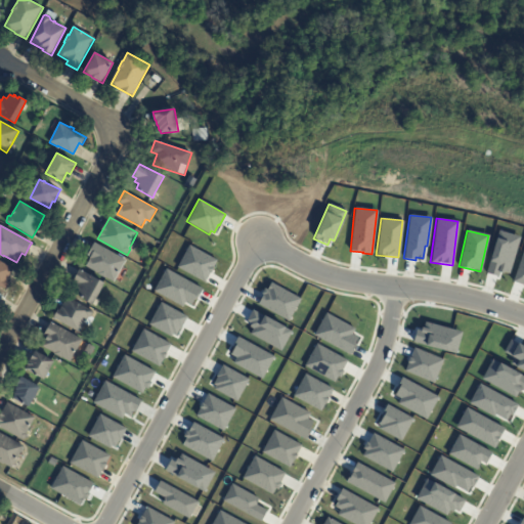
[(519,237),(508,273),(503,271),(501,273),(499,272),(497,277),(484,273),(497,230),(519,237)]
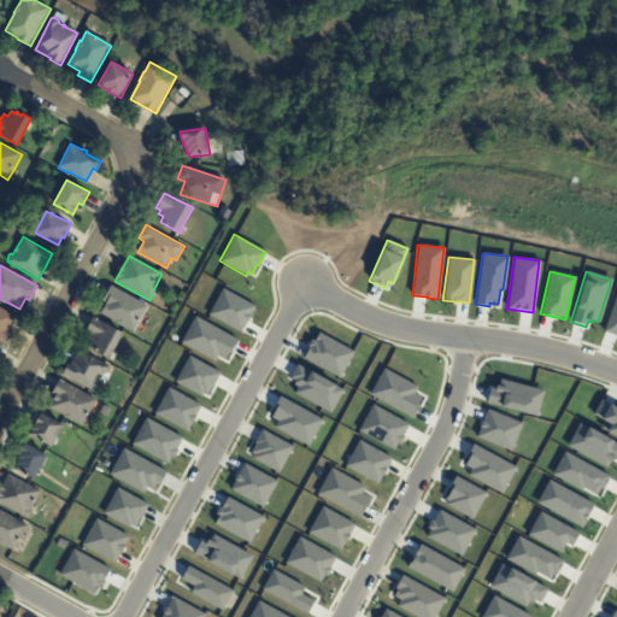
[(145,313),(134,333),(101,313),(107,303),(104,300),(111,286),(148,307),(145,313)]
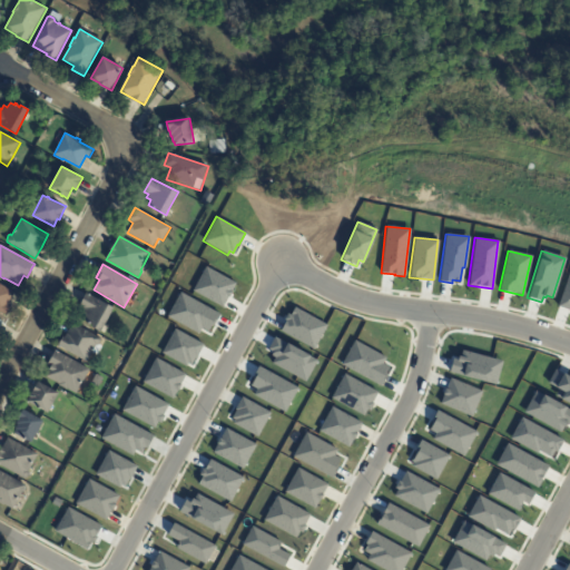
[(192,291),(222,307),(227,296),(228,297),(232,292),(231,291),(235,283),(205,266),(192,291)]
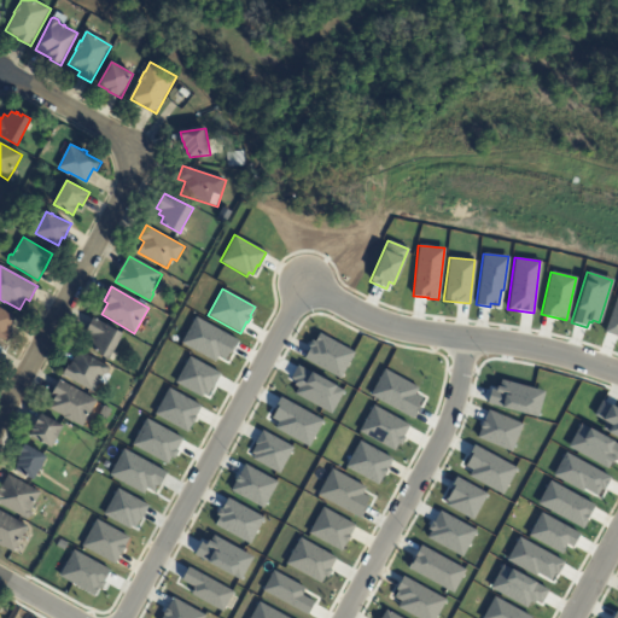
[(617,337),(604,332),(617,290),(617,337)]
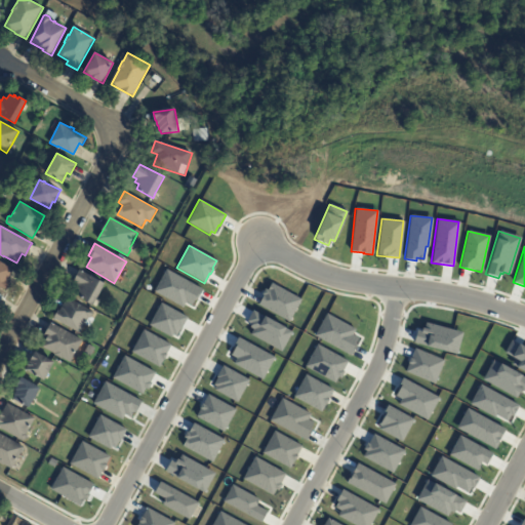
[(12,271),(7,282),(10,283),(6,291),(0,287),(0,263),(13,270),(12,271)]
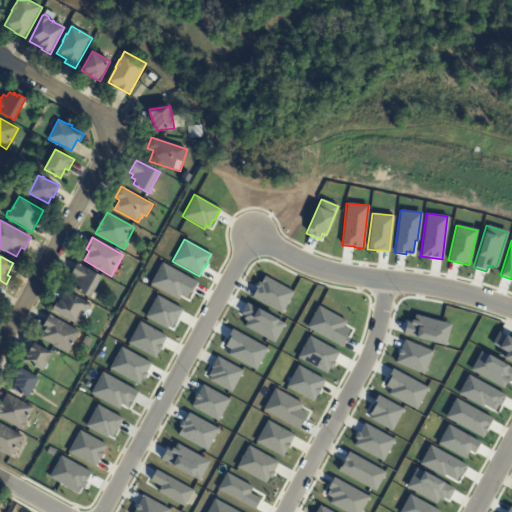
[(161,262),(197,282),(191,293),(189,292),(186,298),(180,295),(178,300),(149,284),(161,262)]
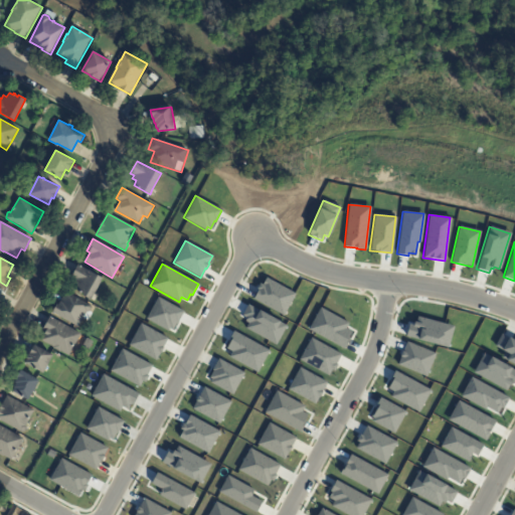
[(95,294),(93,299),(79,293),(80,292),(72,288),(76,280),(72,277),(78,266),(103,278),(95,294)]
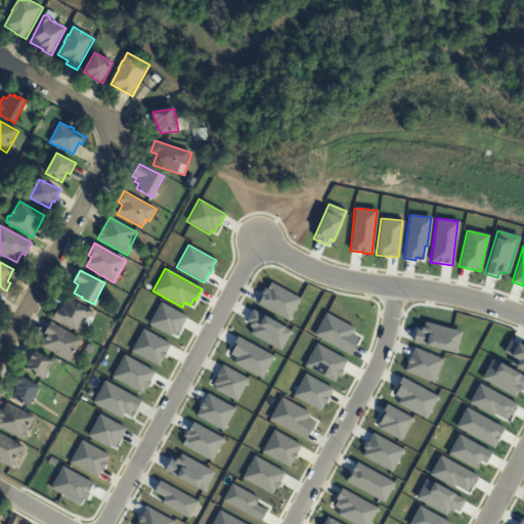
[(257,304),(262,294),(261,294),(264,289),(266,290),(270,282),(300,299),(288,321),(257,304)]
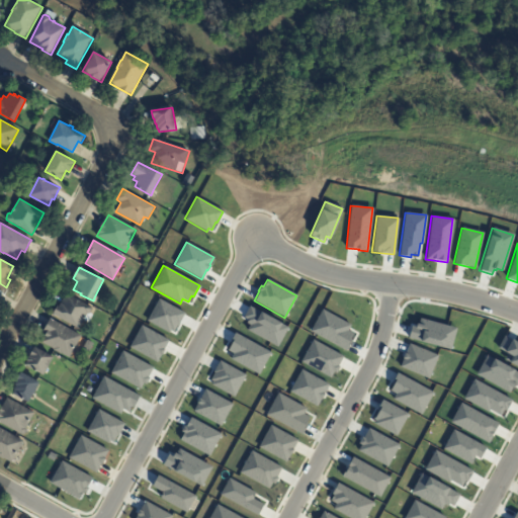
[(91,308),(92,308),(93,310),(91,314),(94,315),(89,323),(84,321),(79,329),(53,315),(58,306),(60,307),(67,293),(91,308)]
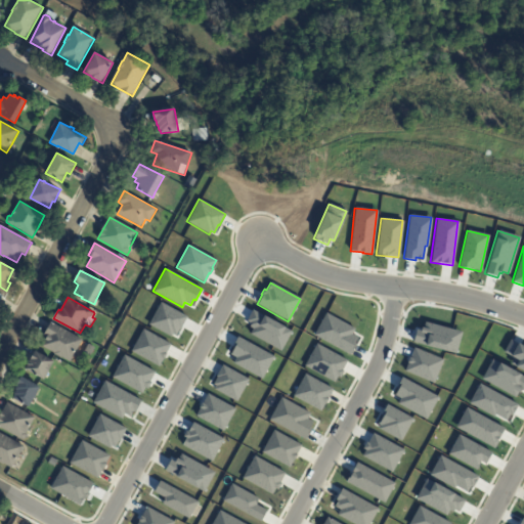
[(148,324),(160,303),(185,317),(175,336),(172,334),(170,337),(148,324)]
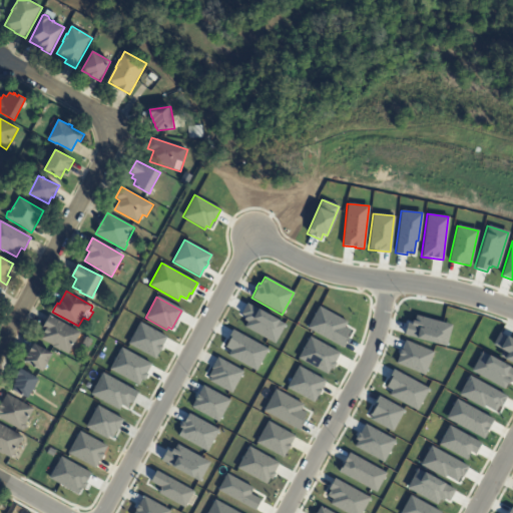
[(246,303),(285,324),(274,344),(243,327),(246,322),(243,320),(244,317),(240,314),(246,303)]
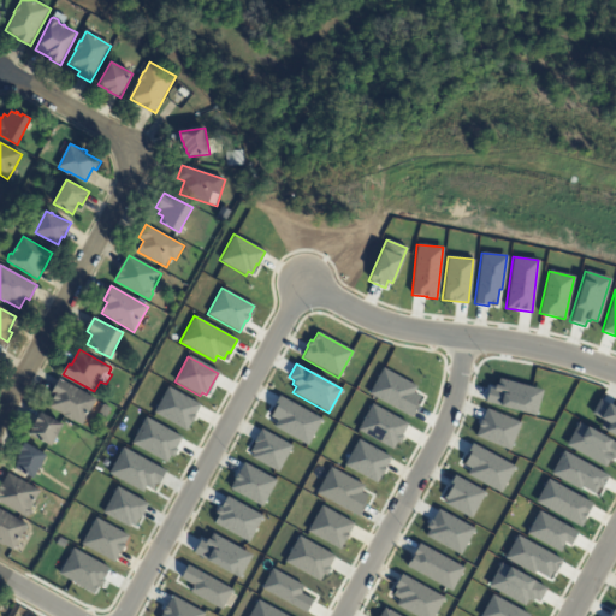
[(383,367),(368,394),(410,418),(418,404),(416,403),(420,396),(413,392),(416,386),(383,367)]
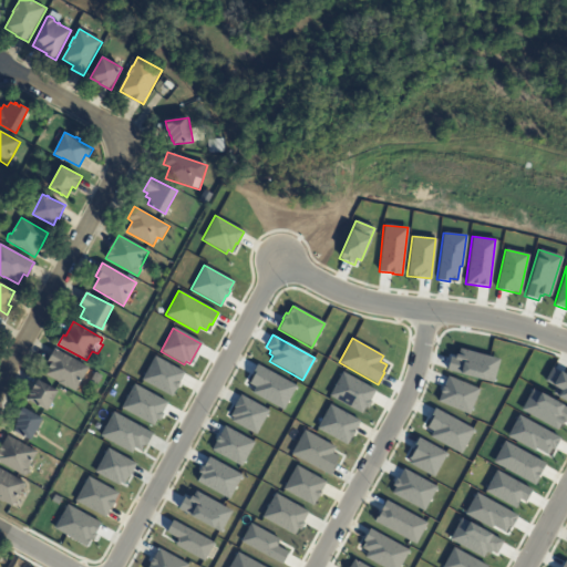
[(498,359),(493,382),(446,370),(450,357),(454,358),(455,354),(457,354),(459,348),(498,359)]
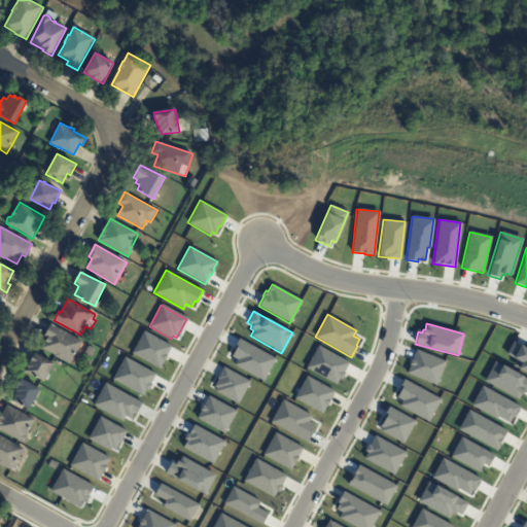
[(82,344),(71,364),(63,359),(63,360),(56,357),(56,355),(42,348),(44,344),(42,343),(44,340),(46,341),(47,339),(44,337),(51,325),(83,342),(82,344)]
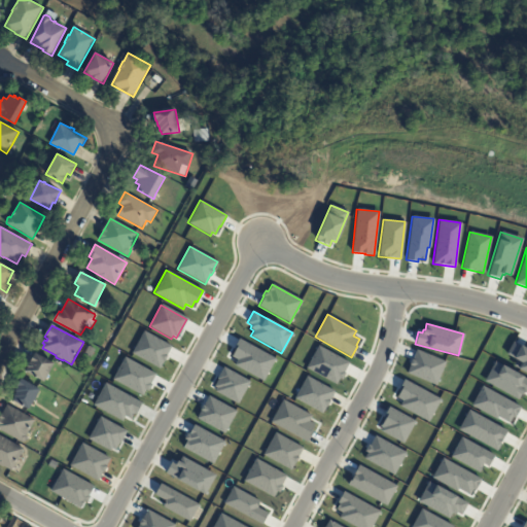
[(143,330),(171,346),(166,355),(167,356),(160,369),(131,353),(143,330)]
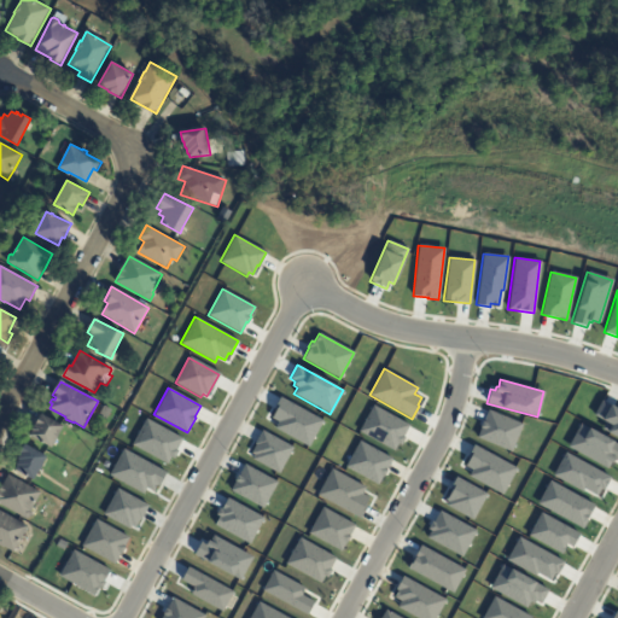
[(274,427),(308,447),(322,420),(280,396),(272,409),(274,410),(270,418),(278,421),(274,427)]
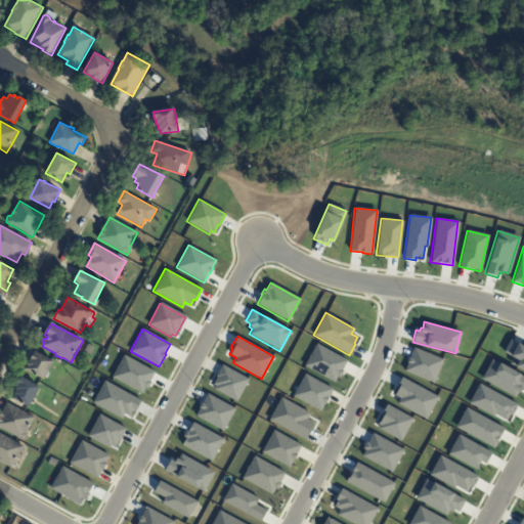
[(523,346),(510,339),(503,352),(513,357),(510,362),(515,365),(514,366),(523,372),(523,346)]
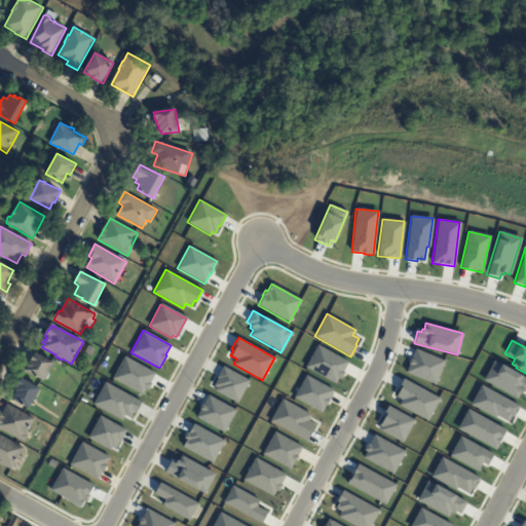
[(85,353),(89,345),(96,349),(91,357),(85,353)]
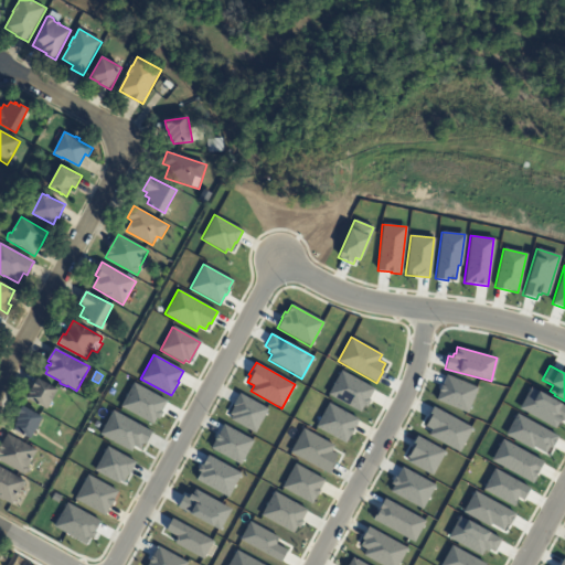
[(341,371),(328,394),(359,412),(363,405),(365,407),(370,400),(369,398),(374,388),(341,371)]
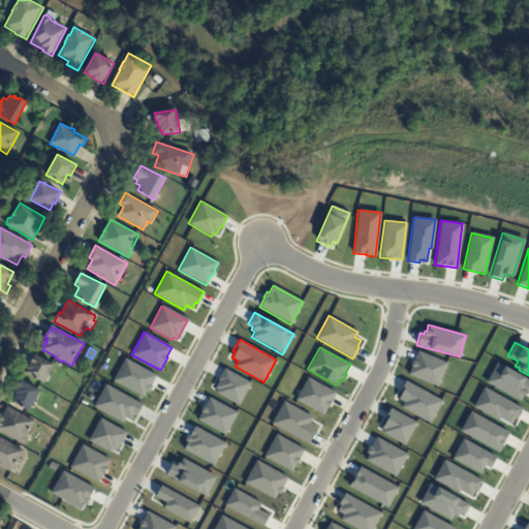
[(417,351),(407,374),(437,386),(446,363),(417,351)]
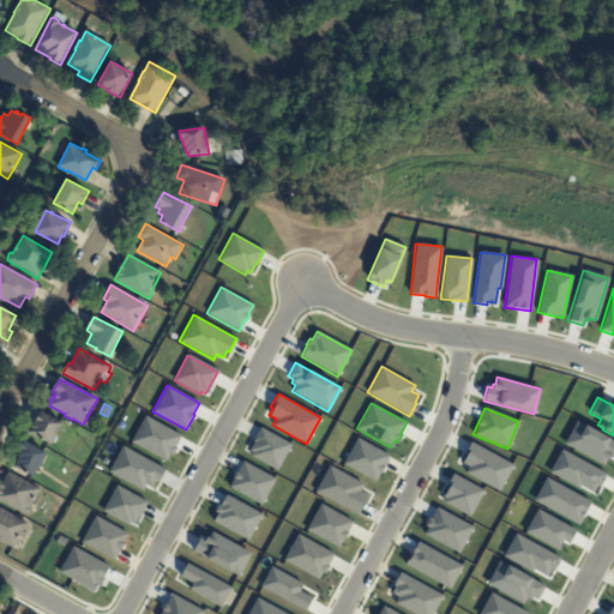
[(56,437),(52,445),(30,433),(42,411),(64,423),(56,437)]
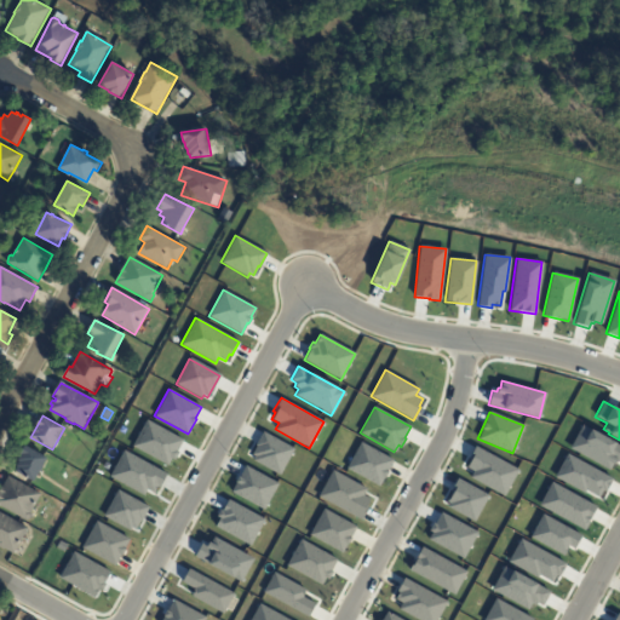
[(132,446),(147,419),(183,440),(177,451),(179,452),(173,460),(171,459),(167,465),(132,446)]
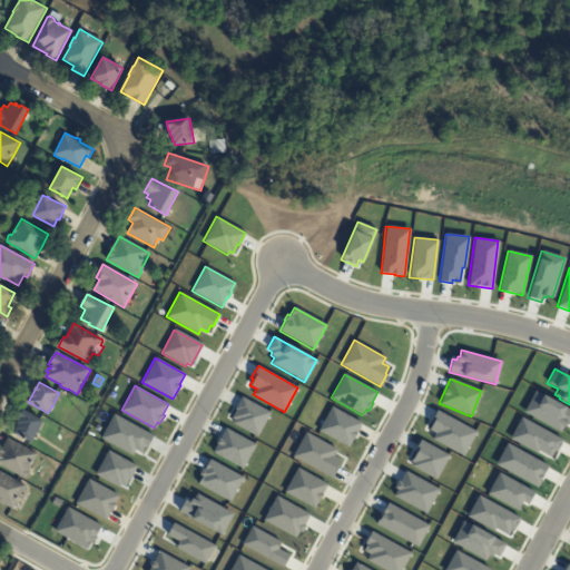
[(569,410),(534,391),(523,412),(560,432),(562,426),(564,428),(566,423),(569,425),(569,410)]
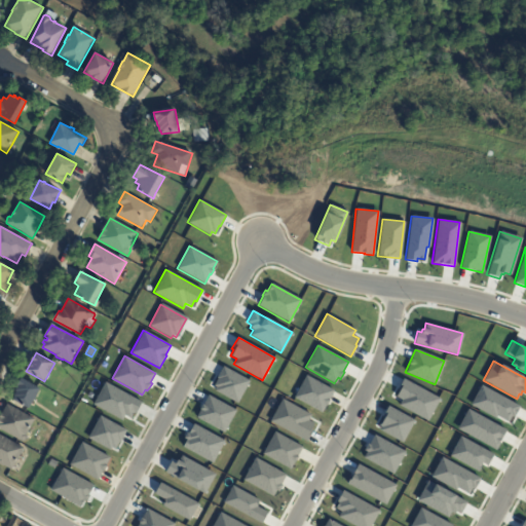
[(214,390),(236,403),(250,380),(223,366),(216,377),(217,378),(213,385),(216,387),(214,390)]
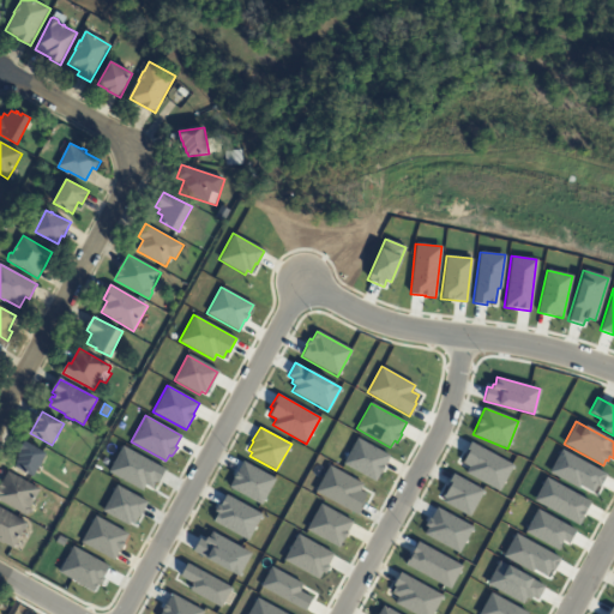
[(356,438),(342,464),(375,482),(389,456),(356,438)]
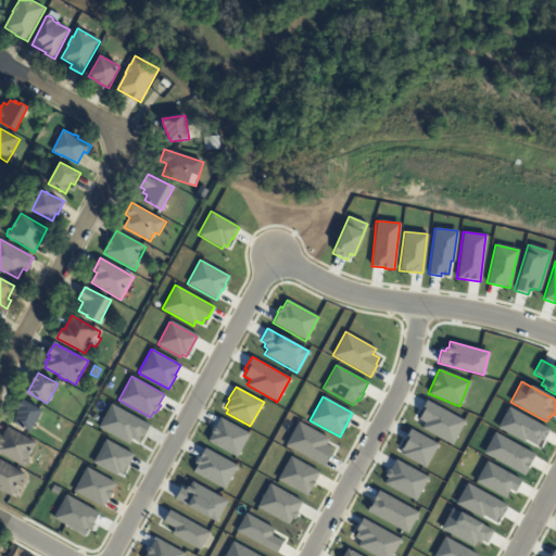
[(36,422),(30,432),(14,422),(16,419),(14,418),(17,413),(16,413),(20,407),(19,407),(23,400),(42,411),(36,422)]
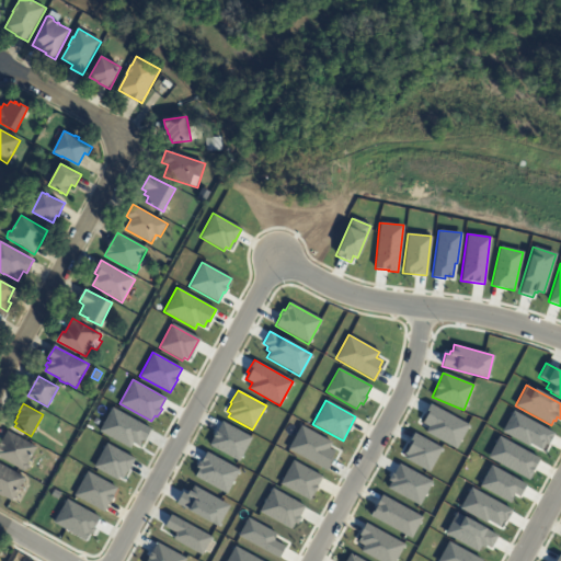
[(430,403),(423,415),(425,416),(422,423),(427,426),(424,432),(456,449),(469,425),(430,403)]
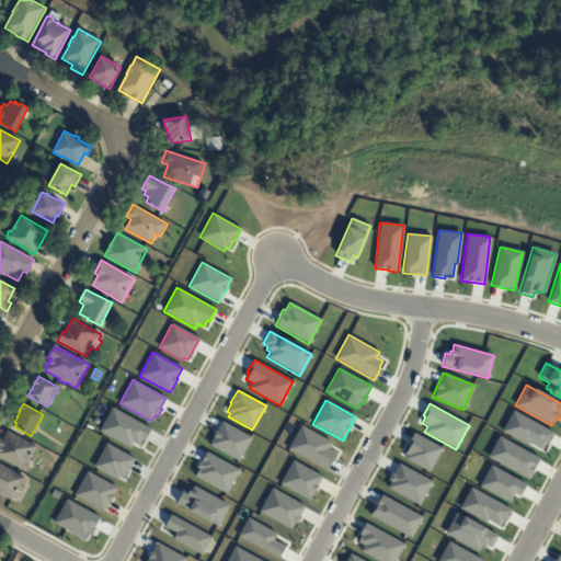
[(112,407),(151,428),(145,441),(142,439),(138,446),(133,443),(129,448),(99,431),(112,407)]
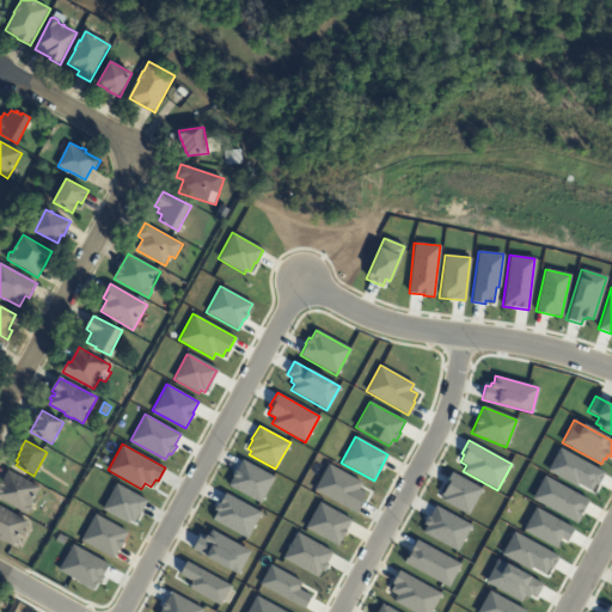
[(560,448),(546,471),(576,487),(577,484),(591,491),(594,484),(597,485),(604,472),(560,448)]
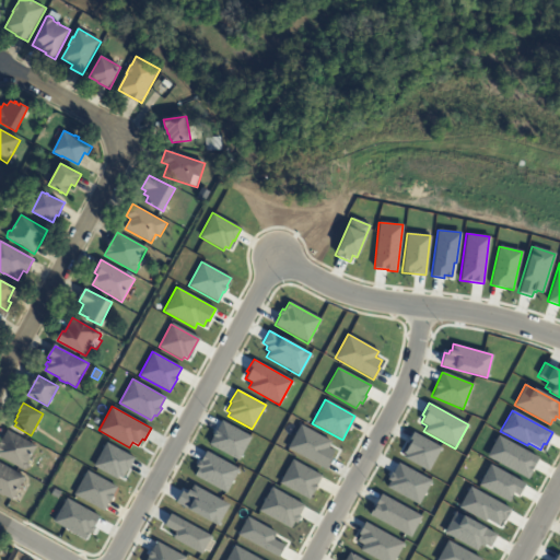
[(209,444),(237,459),(251,436),(221,420),(216,430),(212,435),(213,436),(209,444)]
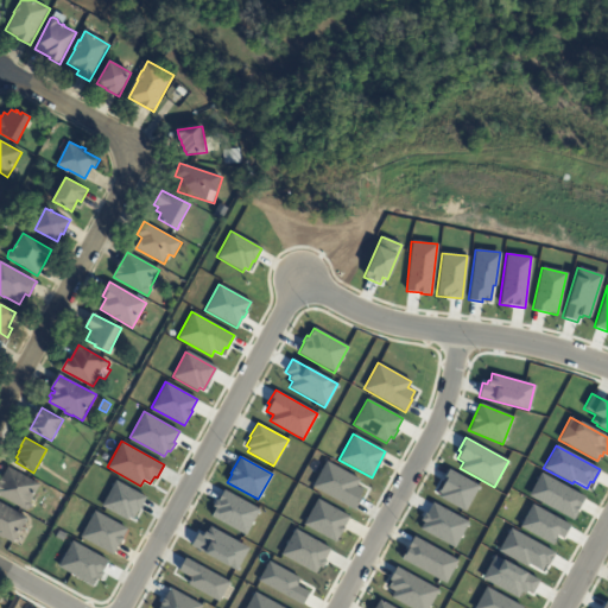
[(359,480),(356,486),(362,489),(359,495),(361,496),(354,510),(311,487),(325,461),(359,480)]
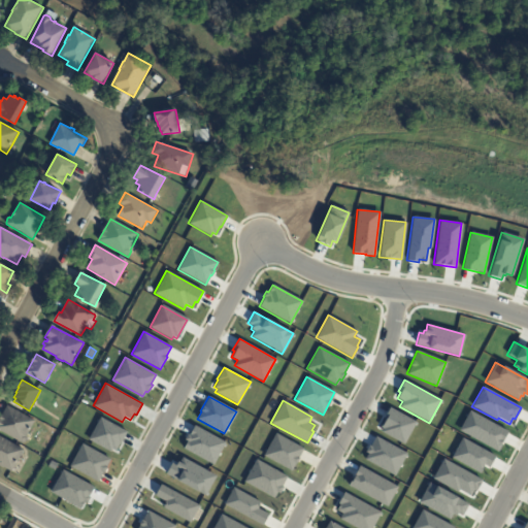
[(29,433),(27,436),(28,439),(26,443),(23,443),(0,430),(0,418),(7,405),(35,421),(29,433)]
